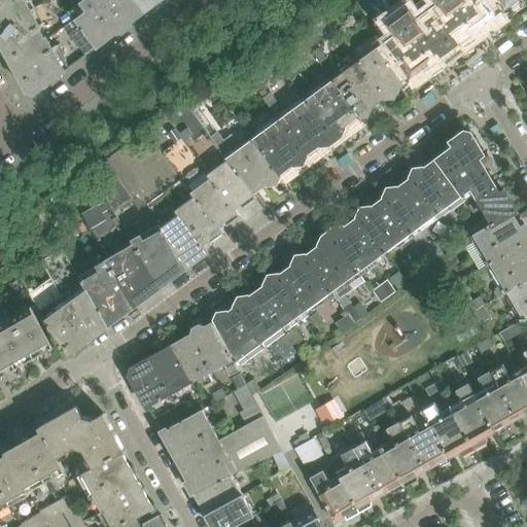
[(32,9),(27,0),(0,0),(0,42),(8,59),(45,37),(41,29),(42,28),(42,27),(48,24),(39,6),(32,9)]
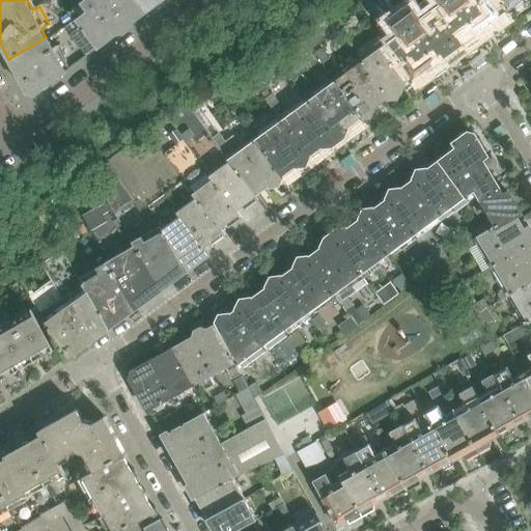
[(146,11),(137,0),(86,0),(70,12),(96,49),(146,11)]
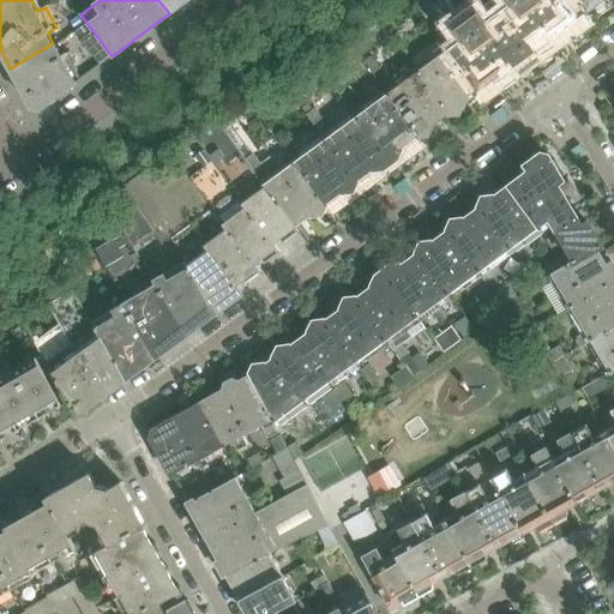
[(158,0),(169,13),(187,0),(158,0)]
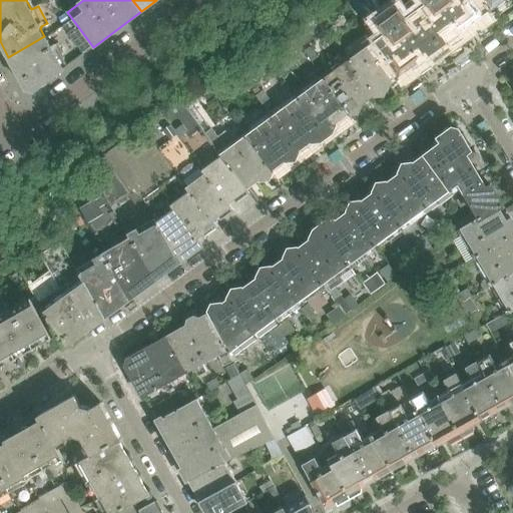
[(423,0),(413,8),(416,11),(445,50),(455,43),(456,39),(454,36),(462,30),(439,0),(423,0)]
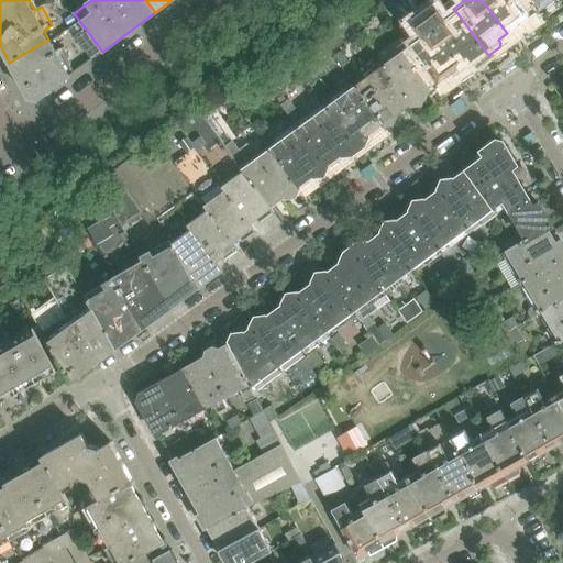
[(482,0),(507,33),(516,26),(517,29),(527,26),(531,18),(529,17),(517,0),(482,0)]
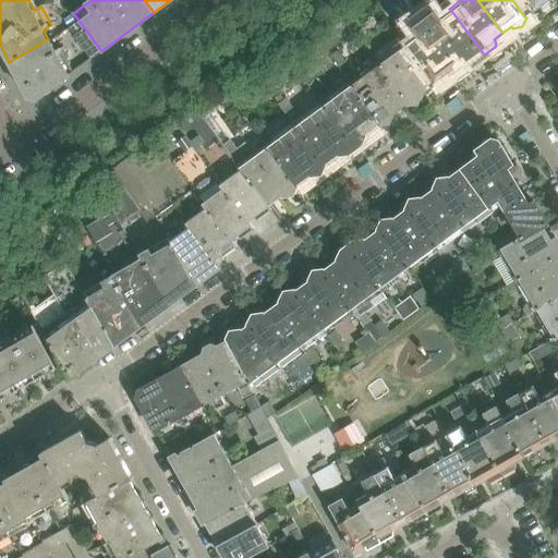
[(512,0),(524,16),(535,9),(537,8),(542,9),(548,3),(548,0),(512,0)]
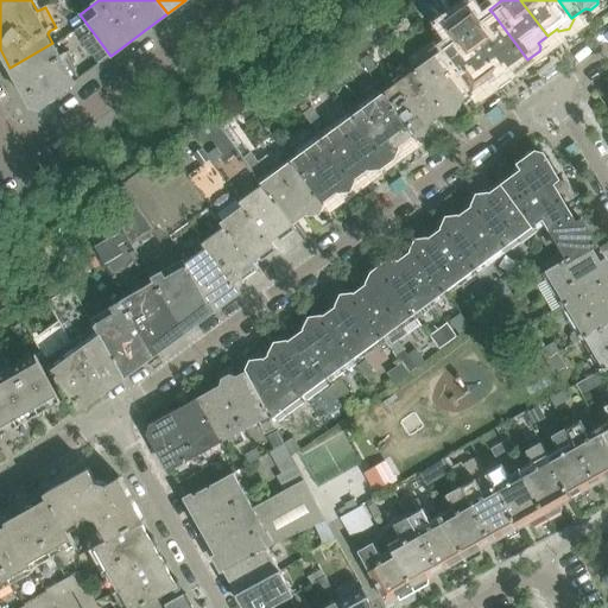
[(474,11),(461,20),(469,32),(499,71),(508,64),(511,68),(515,68),(527,59),(493,13),(489,10),(479,18),(474,11)]
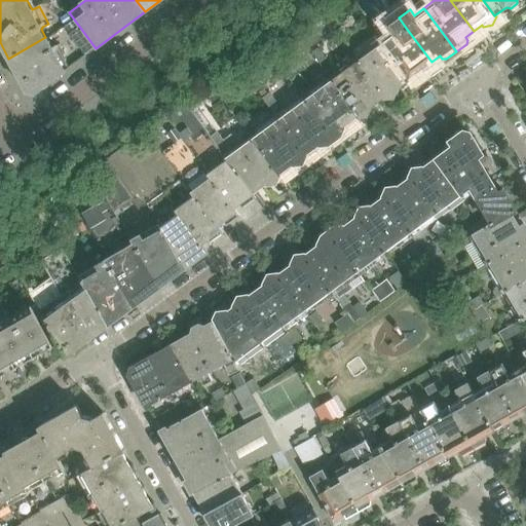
[(96,48),(69,12),(59,20),(64,27),(86,55),(96,48)]
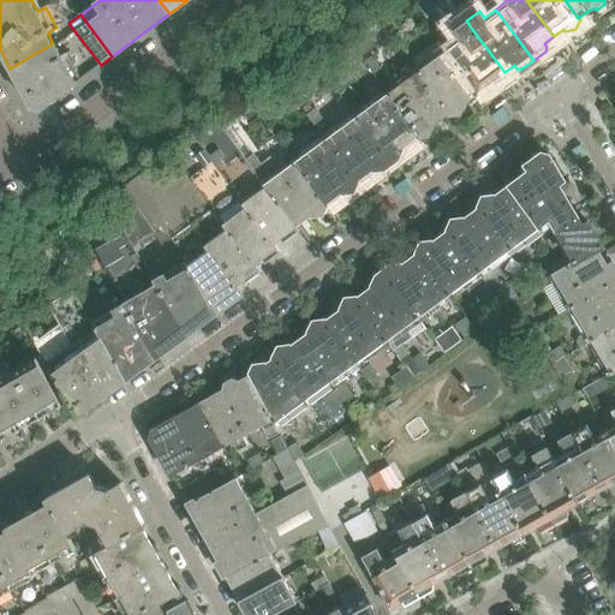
[(603,28),(593,15),(590,18),(583,22),(592,35),(599,30),(603,28)]
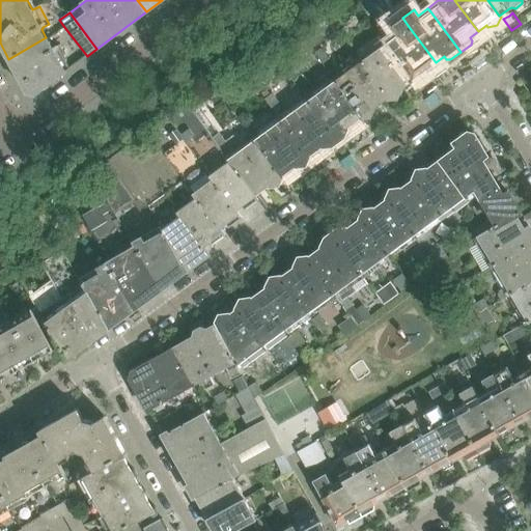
[(343,25),(338,18),(333,21),(338,28),(343,25)]
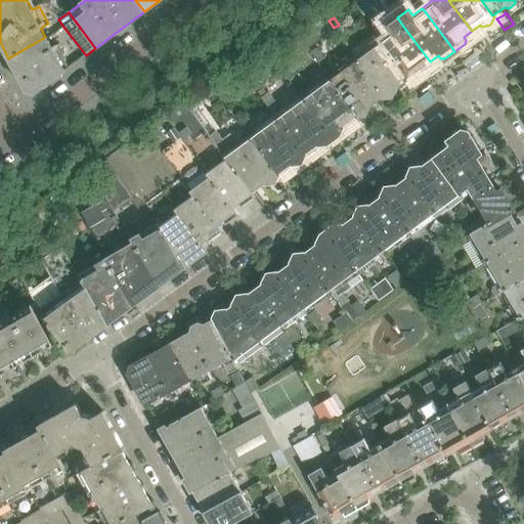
[(390,31),(380,38),(384,42),(409,77),(410,79),(419,77),(423,69),(422,68),(430,61),(404,28),(397,17),(386,26),(390,31)]
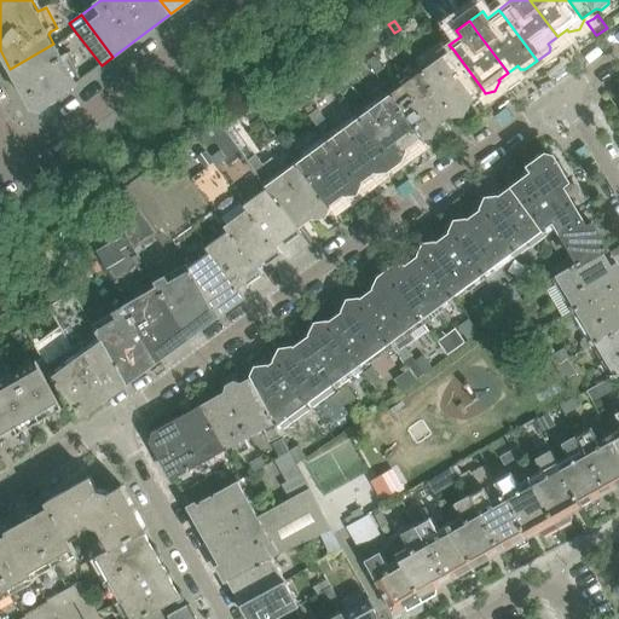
[(53,45),(53,44),(10,69),(33,108),(41,110),(77,82),(69,67),(75,63),(70,55),(64,58),(56,44),(53,45)]
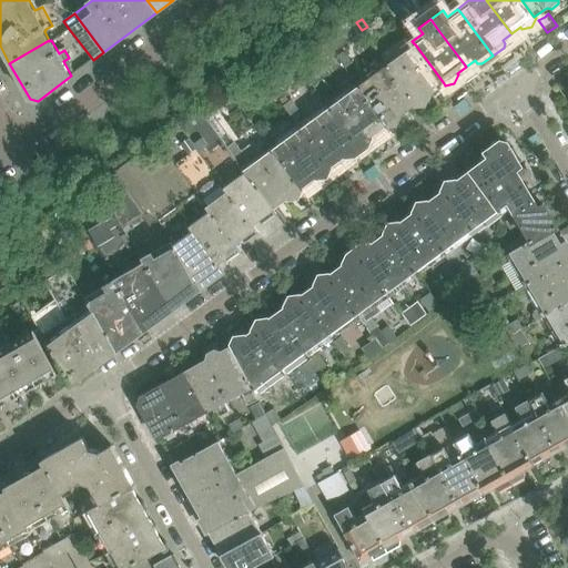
[(416,46),(387,67),(415,104),(416,107),(425,104),(429,97),(428,94),(443,83),(444,83),(416,46)]
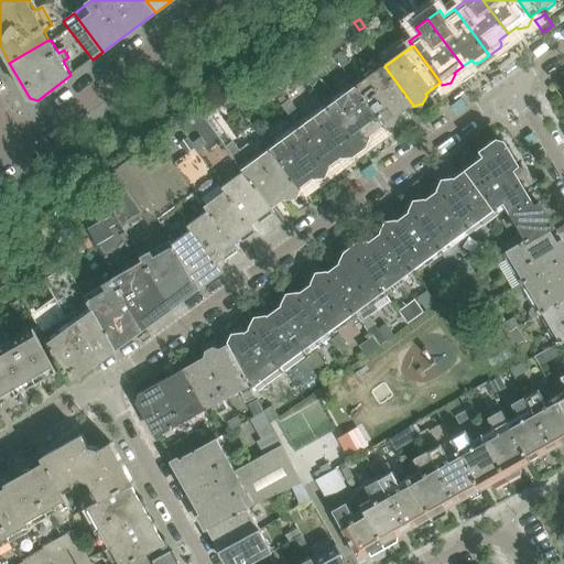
[(279,78),(295,66),(286,55),(270,66),(271,68),(278,77),(279,78)]
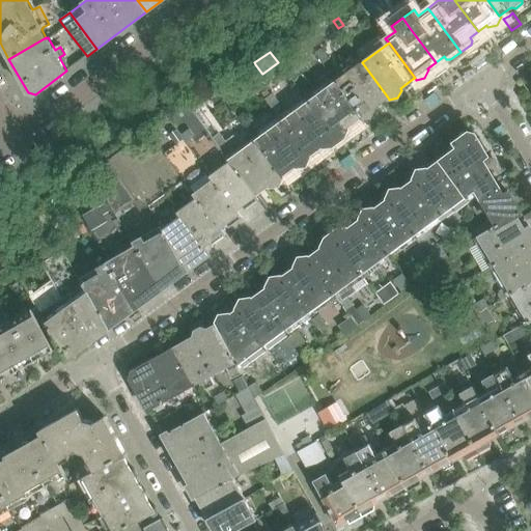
[(362,62),(335,82),(361,117),(362,118),(370,117),(374,110),(373,108),(387,98),(388,98),(362,62)]
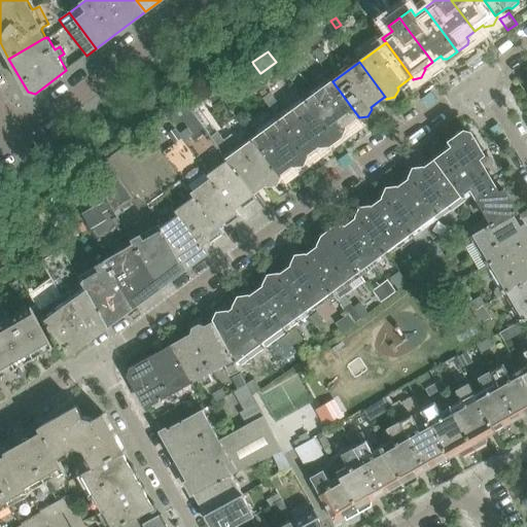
[(259,72),(253,64),(243,71),(249,78),(259,72)]
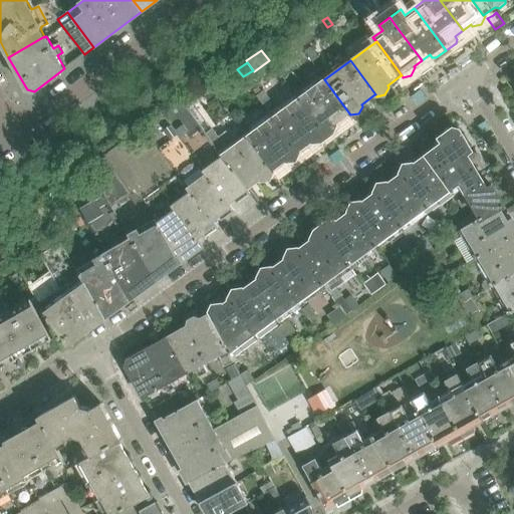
[(242,79),(238,72),(231,76),(236,83),(242,79)]
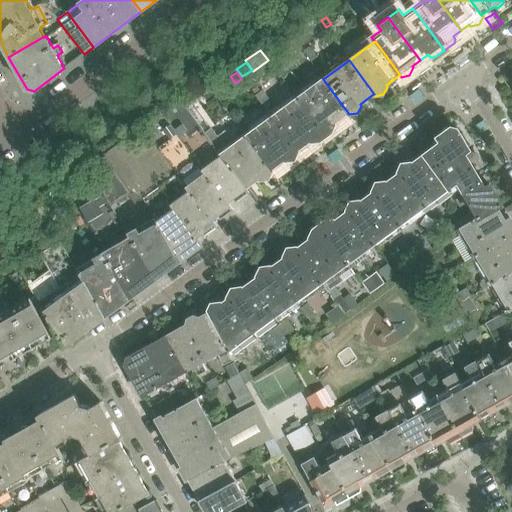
[(236,86),(230,78),(221,83),(227,92),(236,86)]
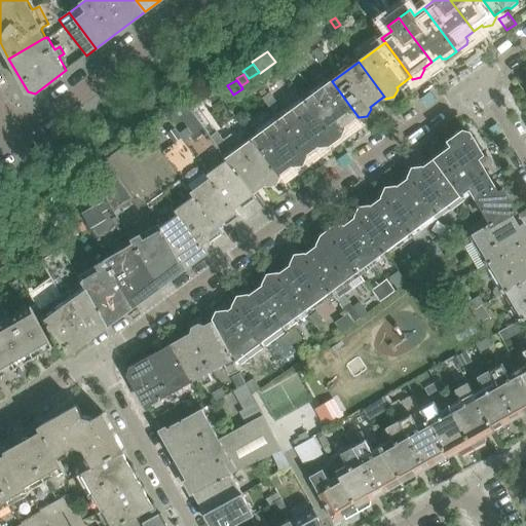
[(332,81),(306,101),(335,140),(340,136),(345,129),(343,126),(357,116),(358,116),(332,81)]
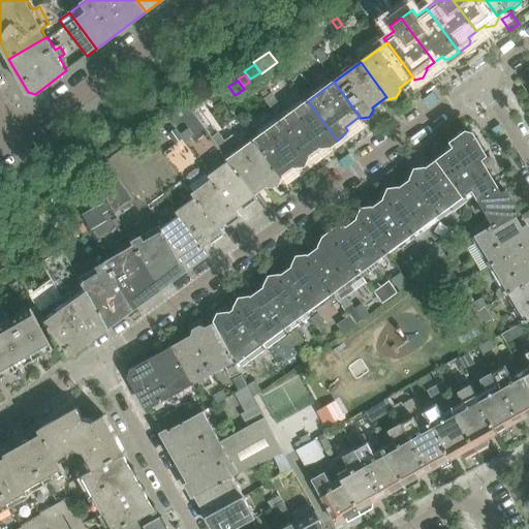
[(231,93),(226,86),(219,91),(224,98),(231,93)]
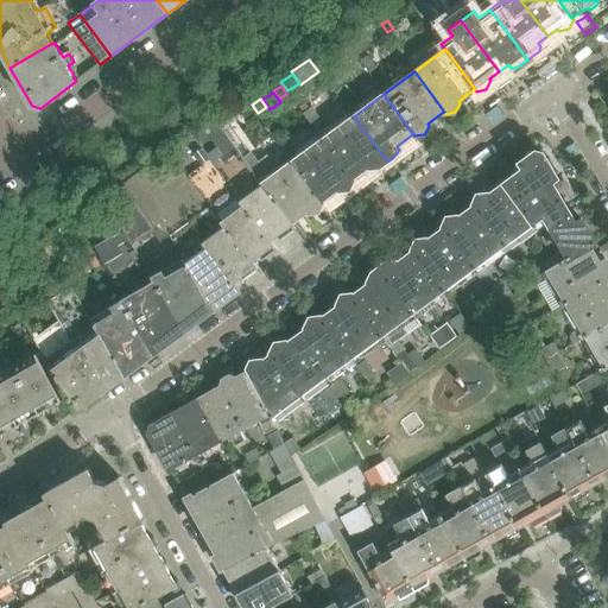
[(323,122),(312,107),(304,113),(315,128),(323,122)]
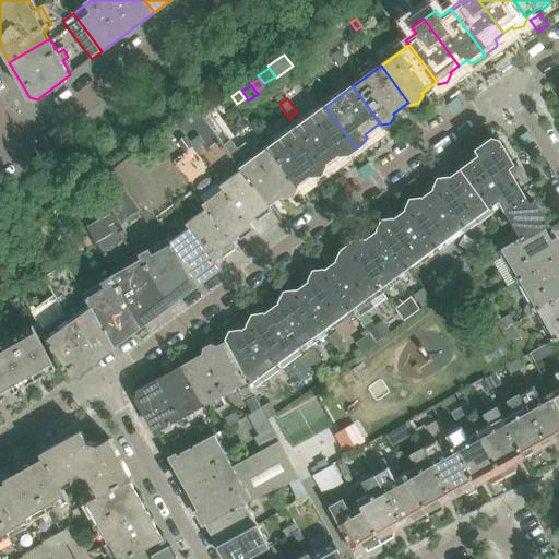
[(325,107),(297,127),(324,164),(339,153),(341,156),(349,154),(356,149),(325,107)]
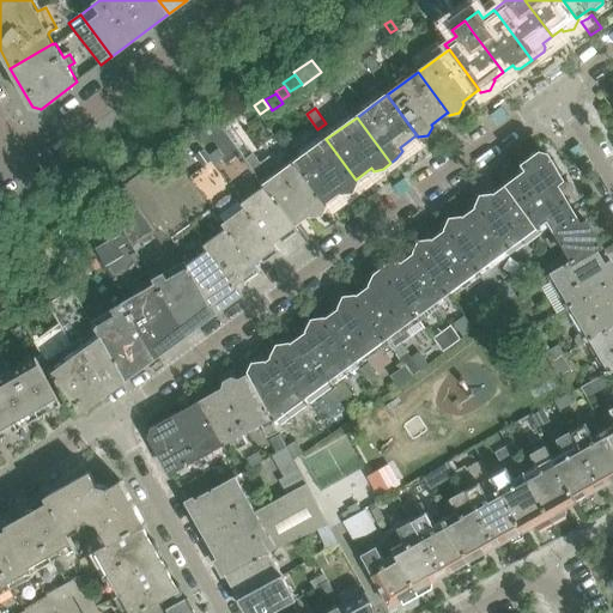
[(216,119),(193,135),(196,139),(235,192),(272,242),(279,236),(284,242),(297,232),(293,225),(256,176),(244,161),(218,122),(216,119)]
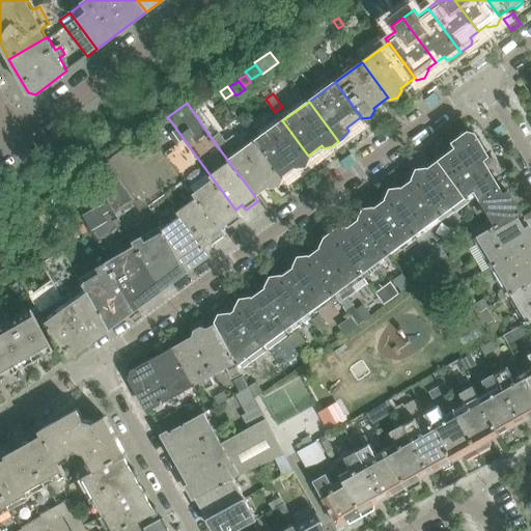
[(167,117),(148,131),(151,134),(185,179),(219,227),(225,222),(229,227),(242,218),(235,210),(203,166),(170,120),(167,117)]
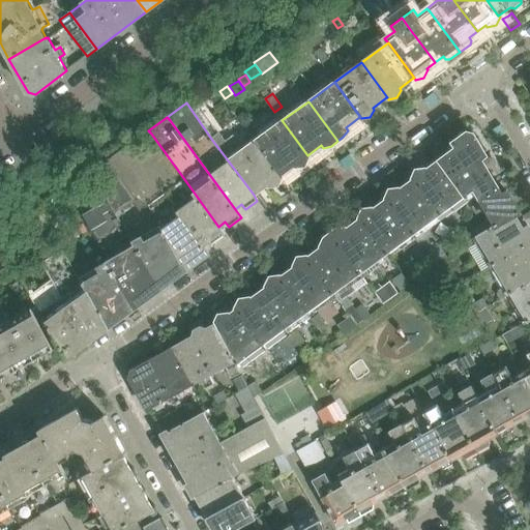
[(308,157),(307,155),(282,120),(255,140),(281,175),(295,165),(296,167),(304,166),(308,157)]
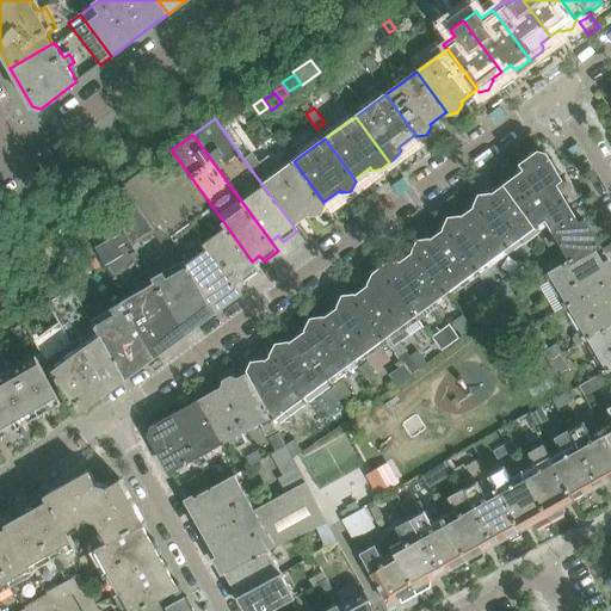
[(294,161),(283,170),(275,159),(269,156),(260,162),(253,153),(252,154),(244,160),(255,176),(292,224),(309,213),(312,215),(320,214),(325,204),(323,202),(294,161)]
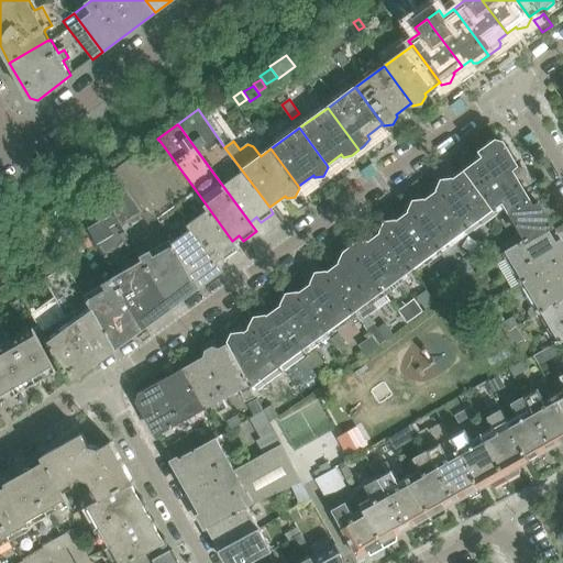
[(470,169),(468,170),(494,207),(503,200),(509,214),(530,202),(510,169),(516,165),(503,143),(497,141),(483,152),(486,157),(470,169)]
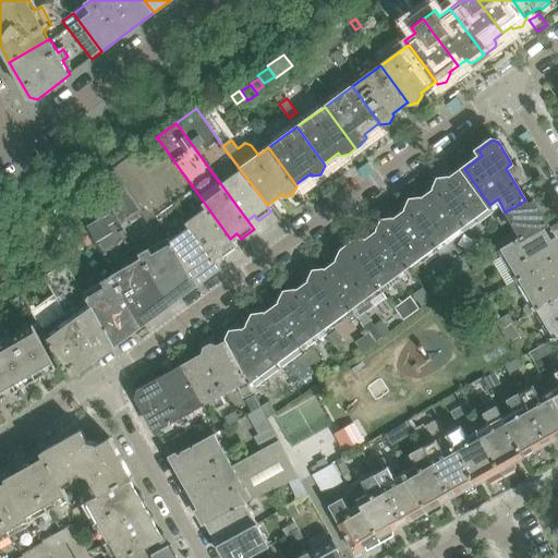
[(135,152),(113,168),(114,170),(116,172),(130,191),(143,209),(150,220),(156,216),(173,204),(138,156),(135,152)]
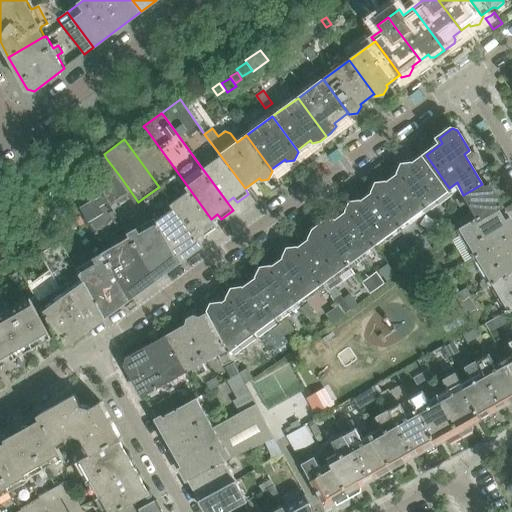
[(424,206),(449,188),(426,155),(412,165),(411,164),(402,165),(399,173),(400,174),(424,206)]
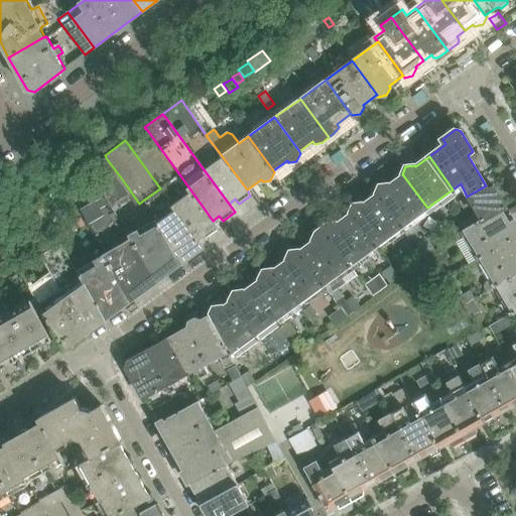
[(98,179),(71,197),(104,256),(117,278),(130,300),(155,282),(145,264),(134,246),(133,243),(131,241),(130,239),(129,237),(112,208),(132,194),(120,176),(107,159),(106,157),(90,169),(98,179)]
